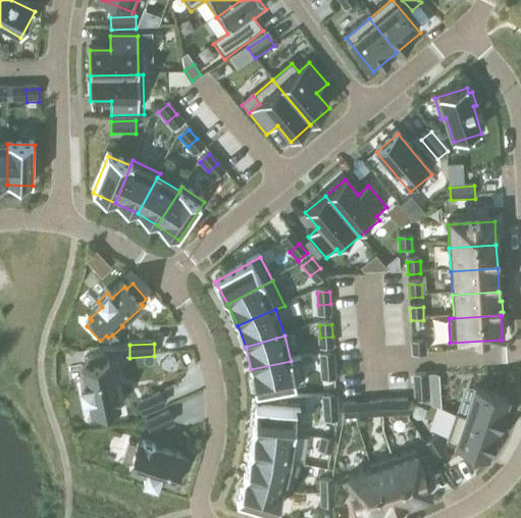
[(425,344),(413,345),(413,357),(426,356),(425,344)]
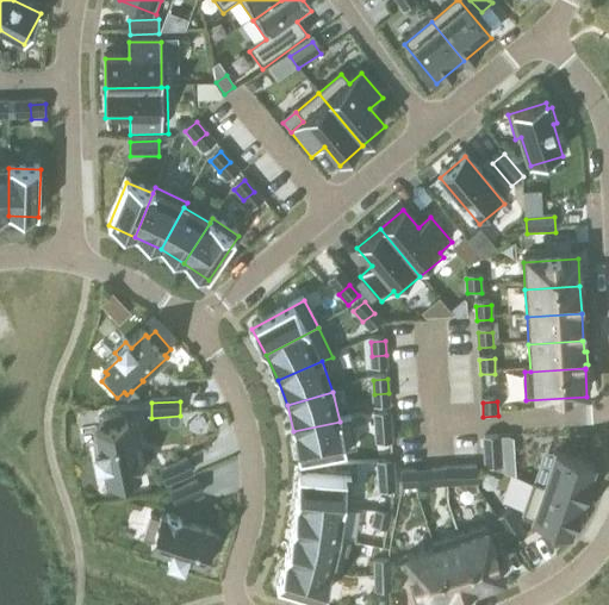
[(390,416),(376,417),(377,431),(391,431),(390,416)]
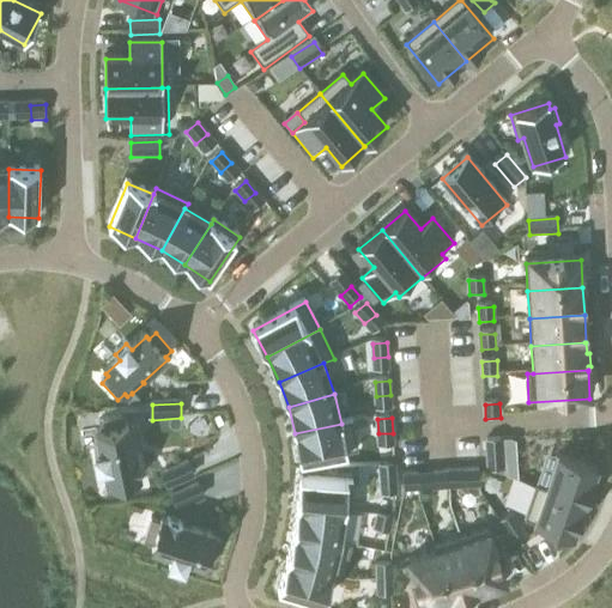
[(102,454),(95,455),(98,470),(105,468),(109,488),(113,487),(115,496),(138,491),(137,482),(140,481),(139,475),(140,475),(138,461),(135,461),(128,427),(125,429),(123,419),(100,424),(102,433),(97,435),(102,454)]
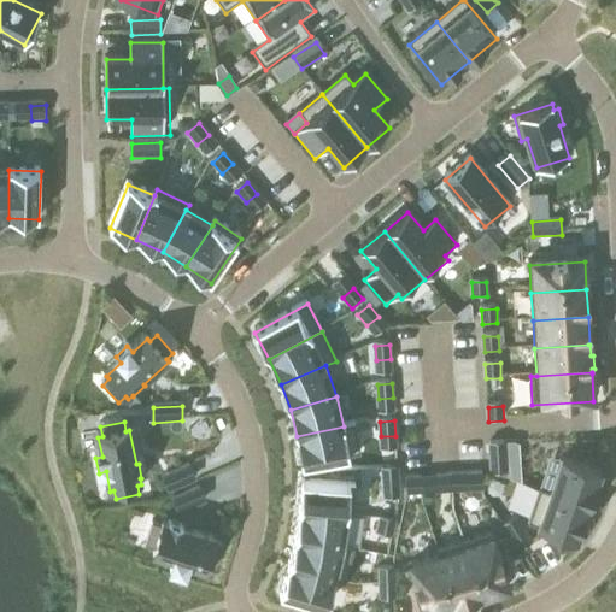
[(344,427),(297,436),(303,466),(362,455),(356,424),(344,427)]
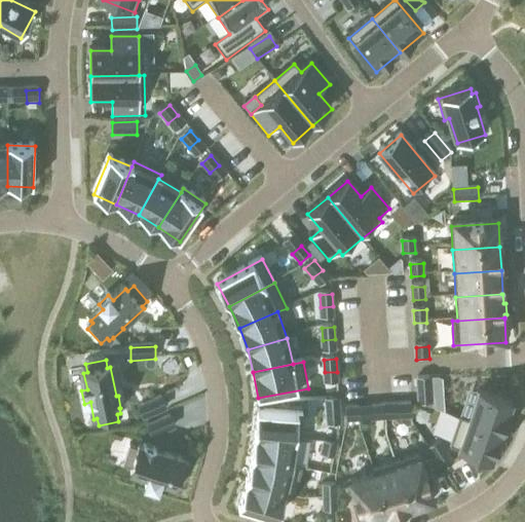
[(430,379),(418,380),(419,405),(432,404),(430,379)]
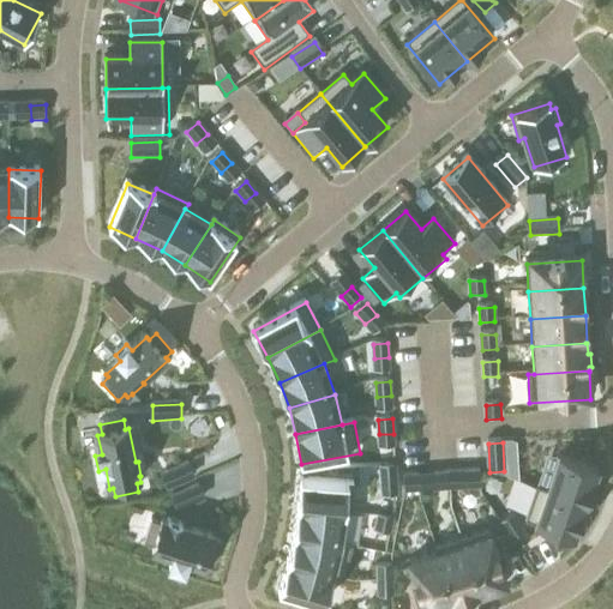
[(560,459),(548,493),(587,506),(598,471),(560,459)]
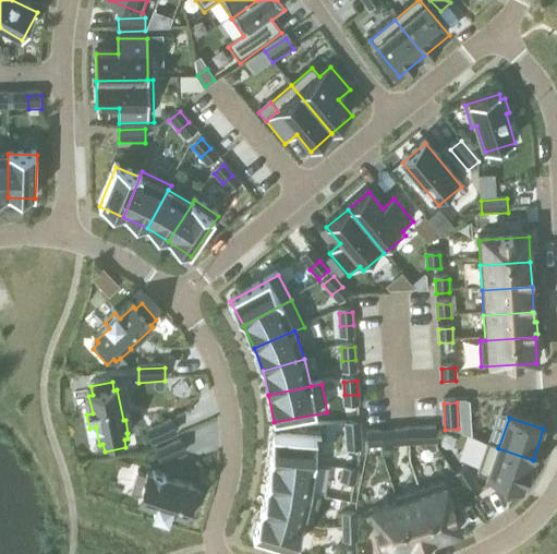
[(171,423),(147,434),(153,446),(177,435),(171,423)]
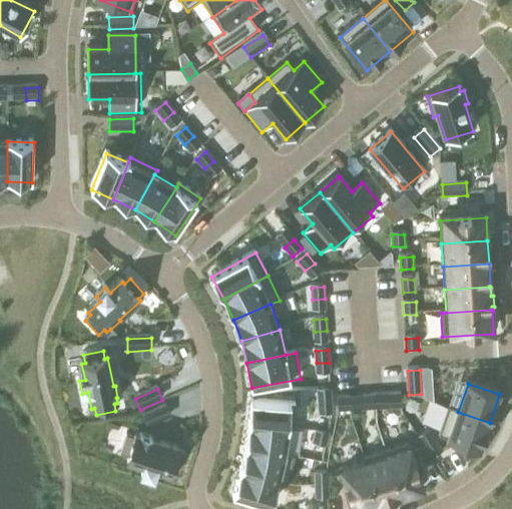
[(331,391),(319,392),(319,404),(332,403),(331,391)]
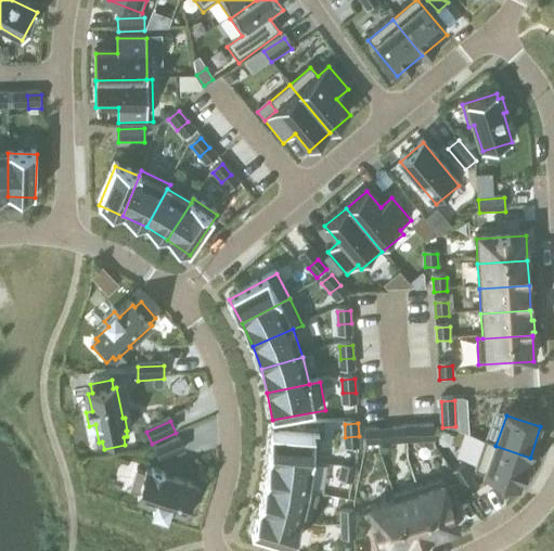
[(434,428),(421,428),(422,441),(435,441),(434,428)]
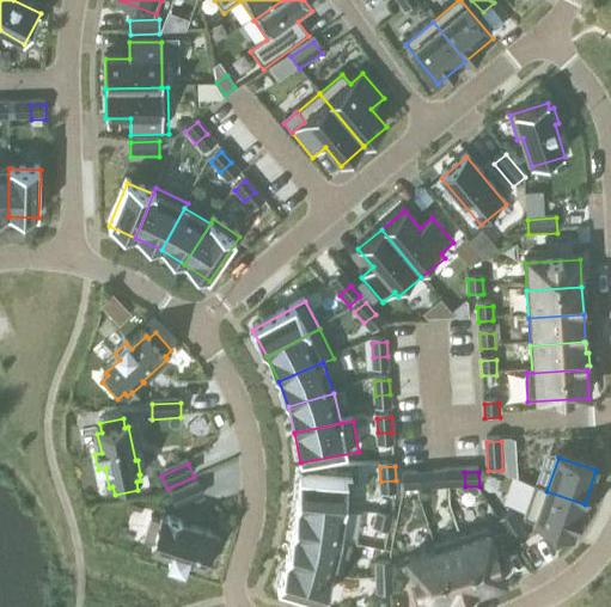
[(448,473),(434,474),(434,489),(448,488),(448,473)]
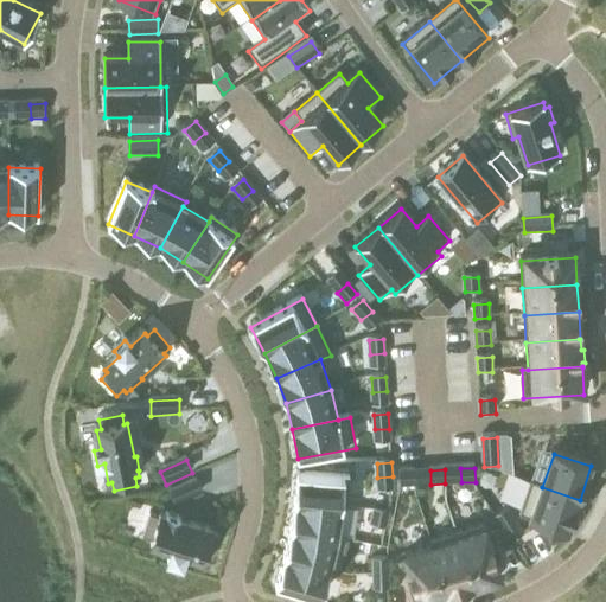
[(414,472),(400,473),(401,487),(415,486),(414,472)]
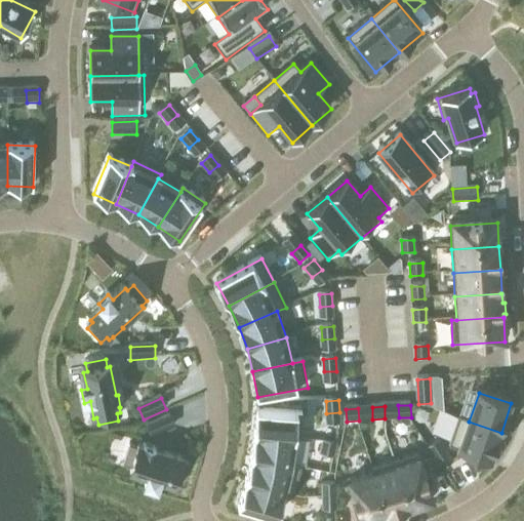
[(257,410),(254,436),(295,441),(300,442),(303,414),(257,410)]
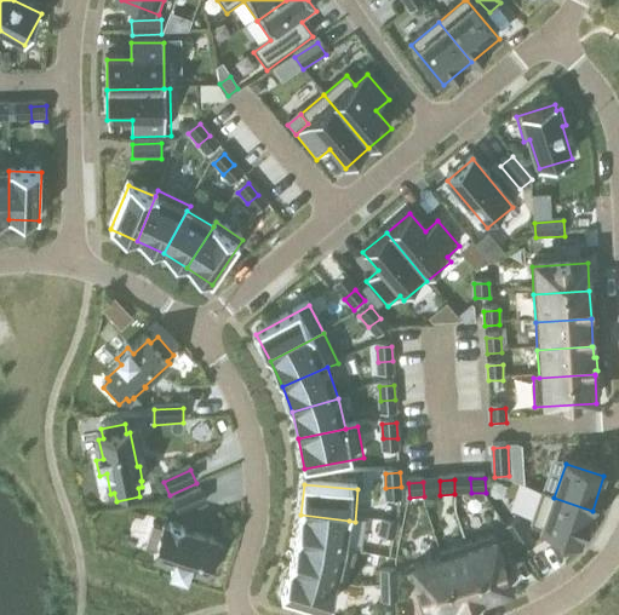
[(201,492),(175,504),(179,517),(207,505),(201,492)]
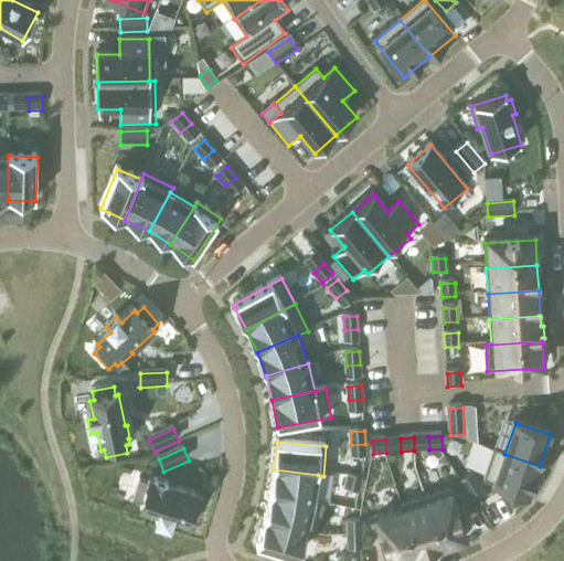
[(495,451),(483,482),(529,497),(540,466),(504,454),(495,451)]
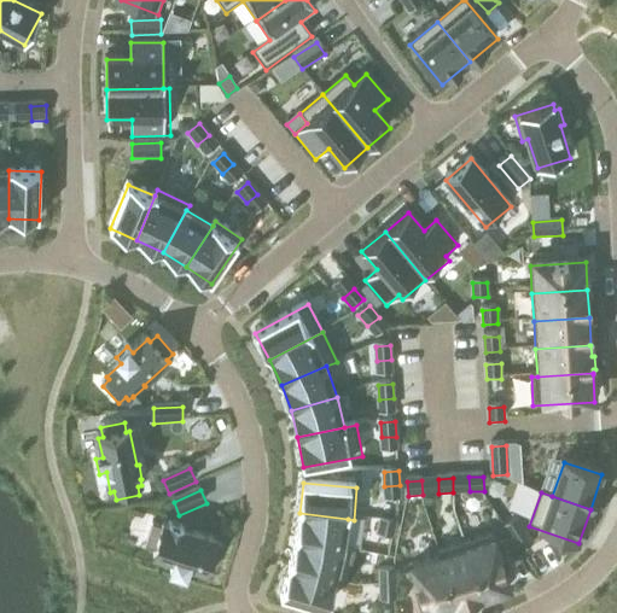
[(300,513),(296,541),(344,549),(348,519),(300,513)]
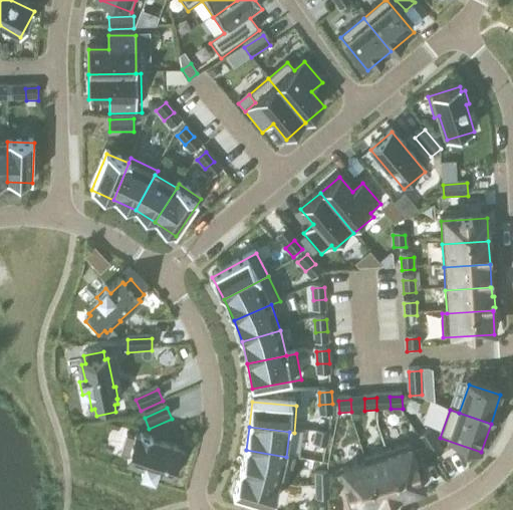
[(430,433),(420,440),(434,460),(444,453),(430,433)]
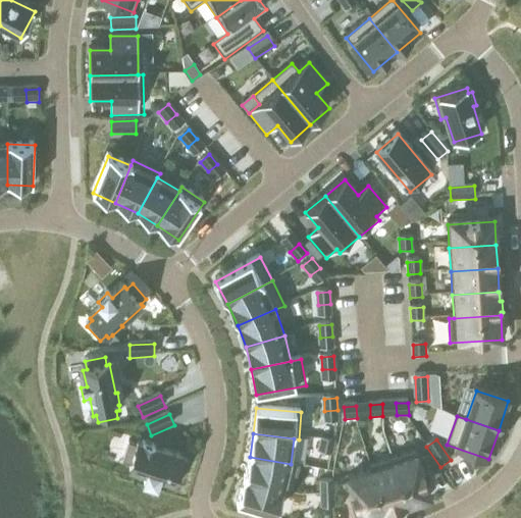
[(322,441),(320,453),(331,455),(334,443),(322,441)]
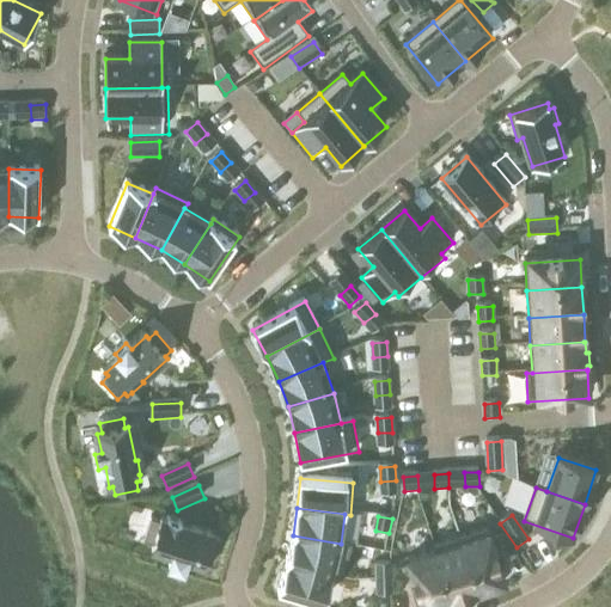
[(152,521),(145,544),(153,547),(152,551),(171,557),(169,564),(183,568),(185,562),(205,568),(206,563),(214,566),(221,544),(213,540),(214,537),(208,535),(194,531),(182,527),(182,525),(167,521),(167,522),(162,520),(160,525),(152,521)]
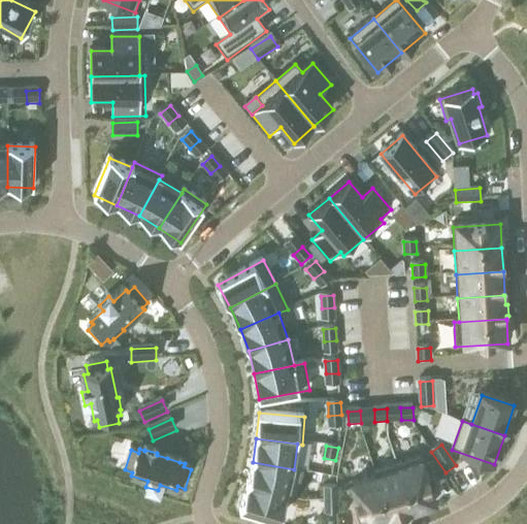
[(421,459),(397,466),(412,512),(435,503),(421,459)]
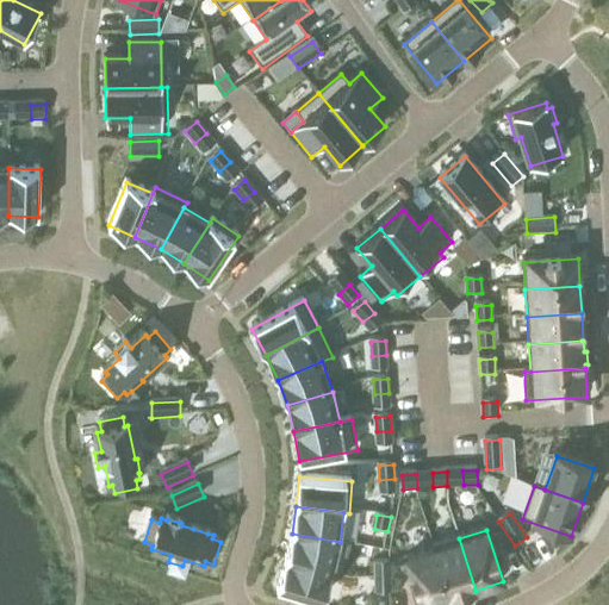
[(292,534),(286,560),(331,575),(342,579),(350,543),(340,542),(292,534)]
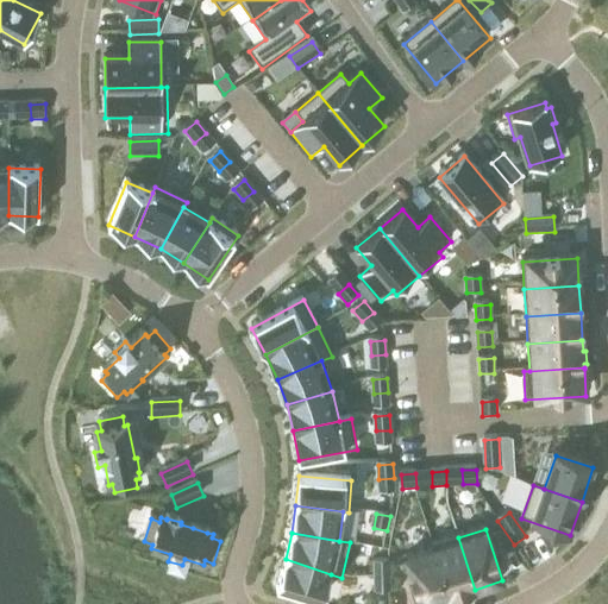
[(458,538),(433,545),(434,551),(449,597),(475,590),(458,538)]
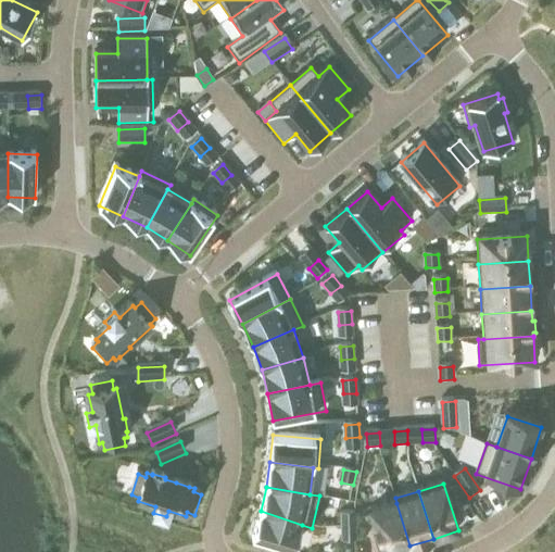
[(396,503),(371,511),(383,551),(392,551),(410,546),(396,503)]
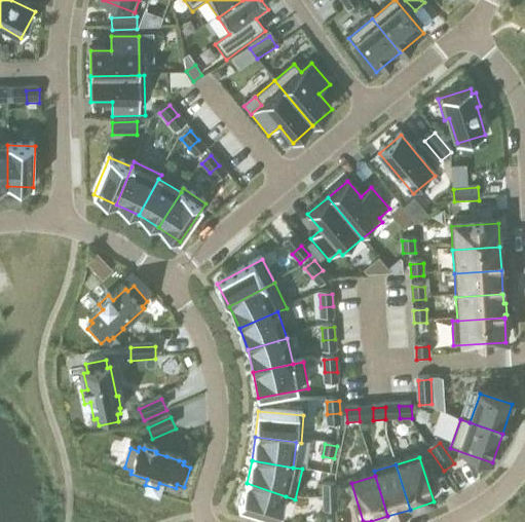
[(247,483),(238,508),(277,520),(286,496),(247,483)]
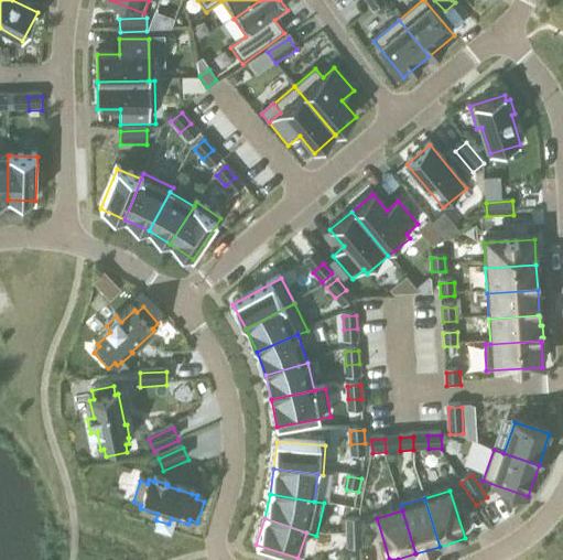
[(360,524),(347,524),(347,536),(361,536),(360,524)]
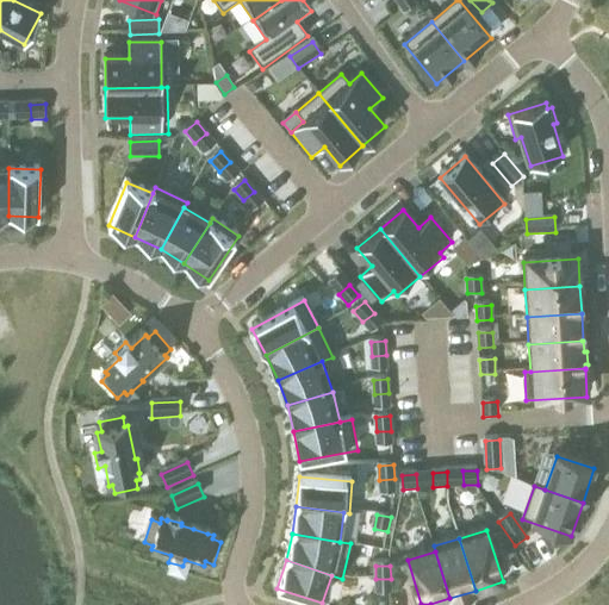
[(391,579),(376,579),(377,593),(391,592),(391,579)]
